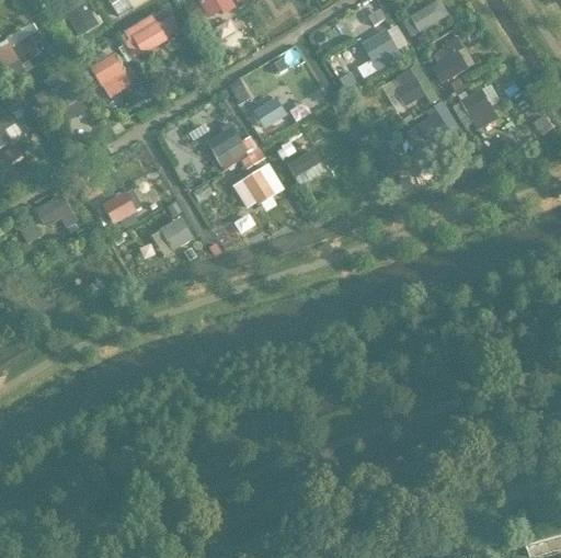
[(92,18),(82,0),(79,0),(63,9),(73,29),(92,18)]
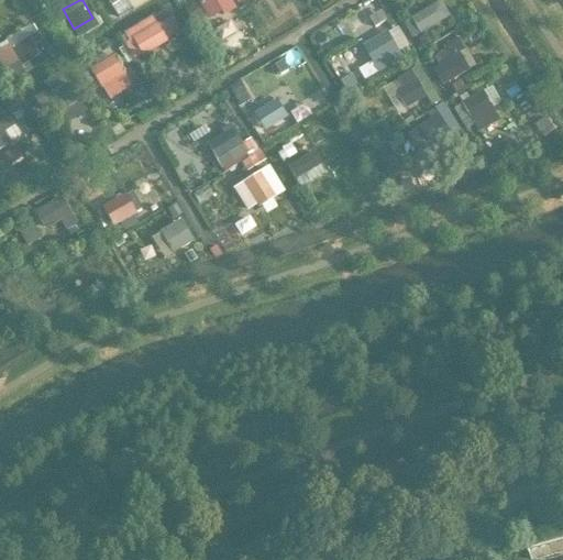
[(235,9),(230,0),(201,0),(199,1),(210,19),(221,12),(223,15),(235,9)]
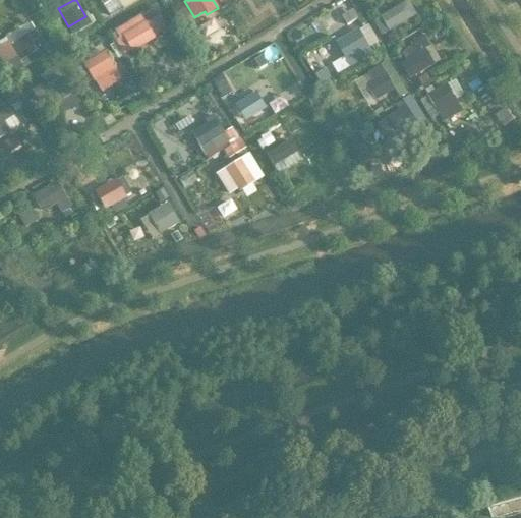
[(409,19),(401,4),(381,15),(390,31),(409,19)]
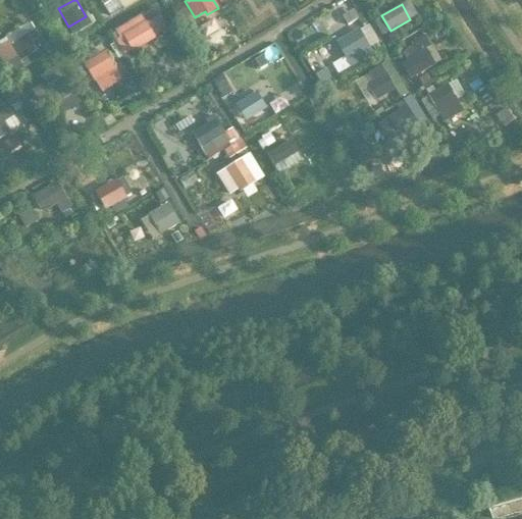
[(122,33),(133,51),(155,37),(145,19),(122,33)]
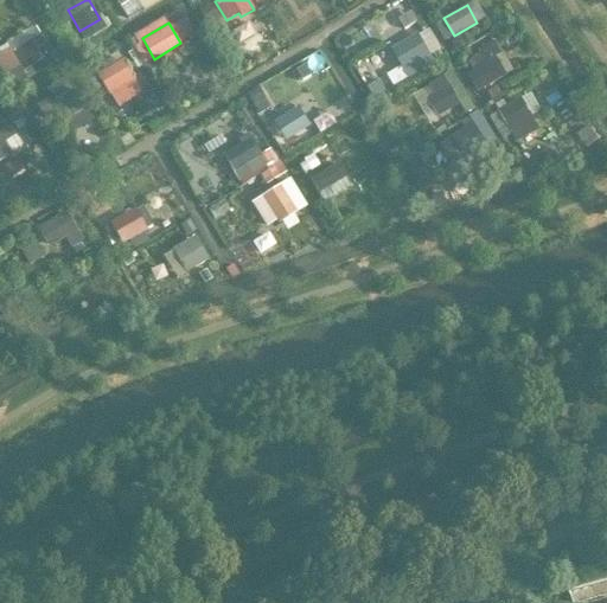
[(51,52),(40,33),(11,51),(23,69),(51,52)]
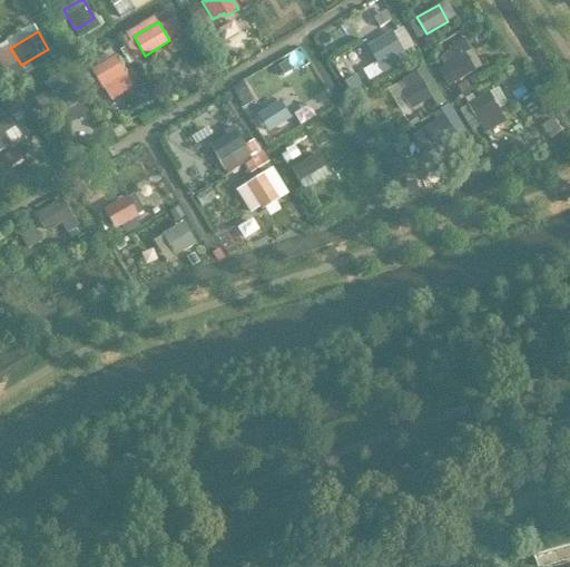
[(399,51),(403,48),(393,31),(369,45),(379,62),(381,61),(385,69),(403,59),(399,51)]
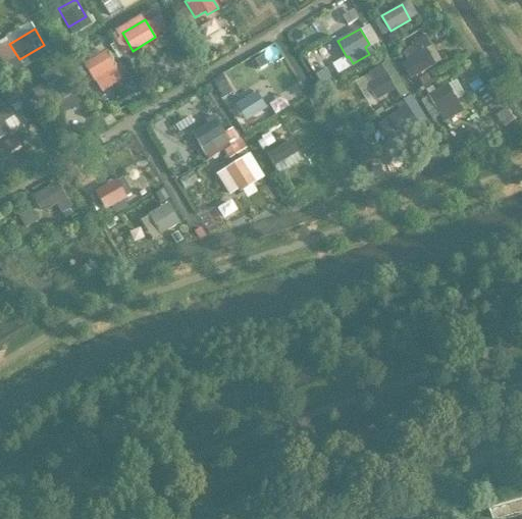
[(436,62),(427,48),(409,59),(418,73),(436,62)]
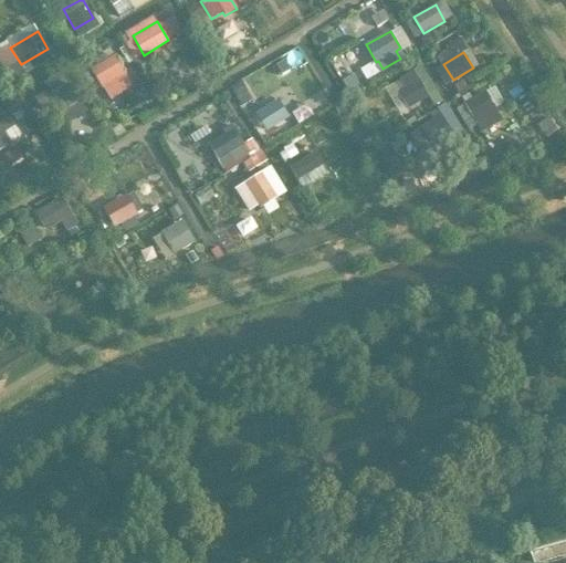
[(133,85),(115,55),(91,69),(102,89),(105,87),(112,98),(133,85)]
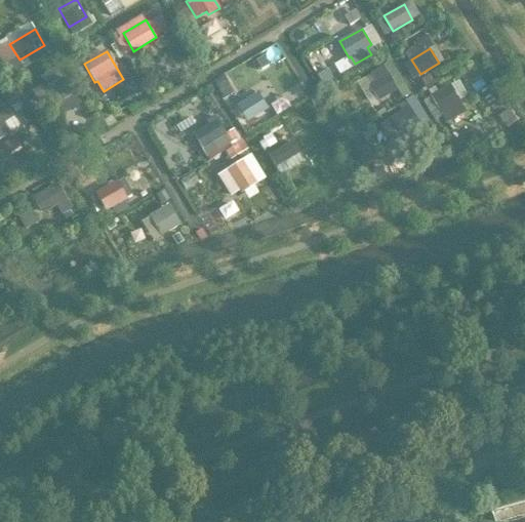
[(392,57),(365,74),(380,98),(399,87),(404,95),(412,90),(392,57)]
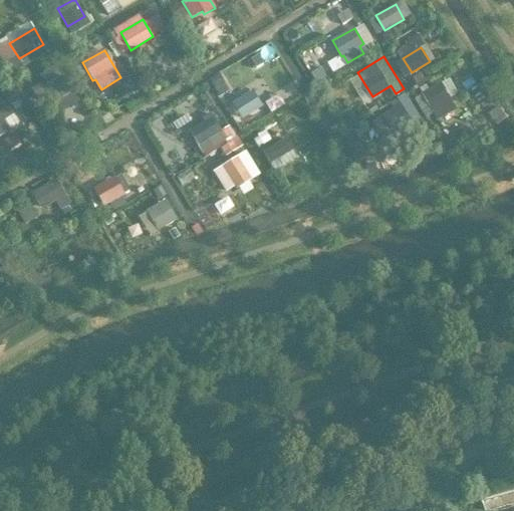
[(441,80),(423,91),(439,117),(457,106),(441,80)]
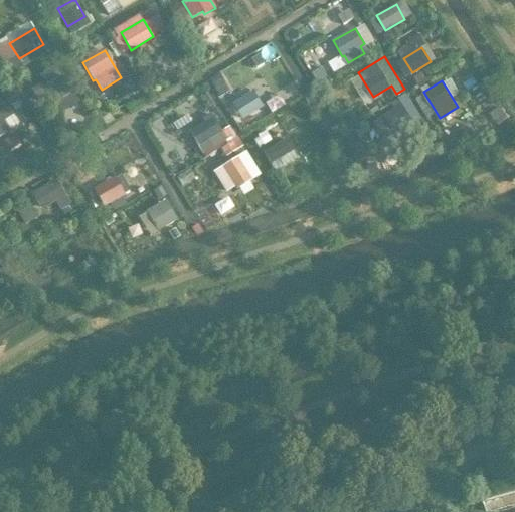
[(261,105),(252,91),(234,102),(243,115),(261,105)]
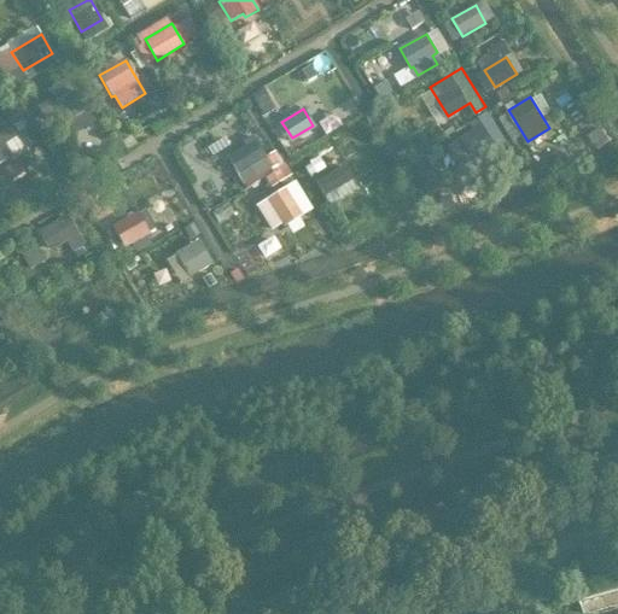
[(462,136),(448,145),(462,167),(497,145),(479,116),(458,129),(462,136)]
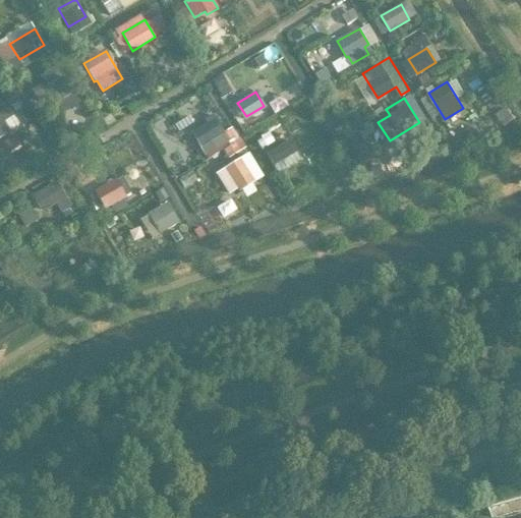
[(0,136),(10,131),(3,120),(12,114),(7,107),(0,112),(0,136)]
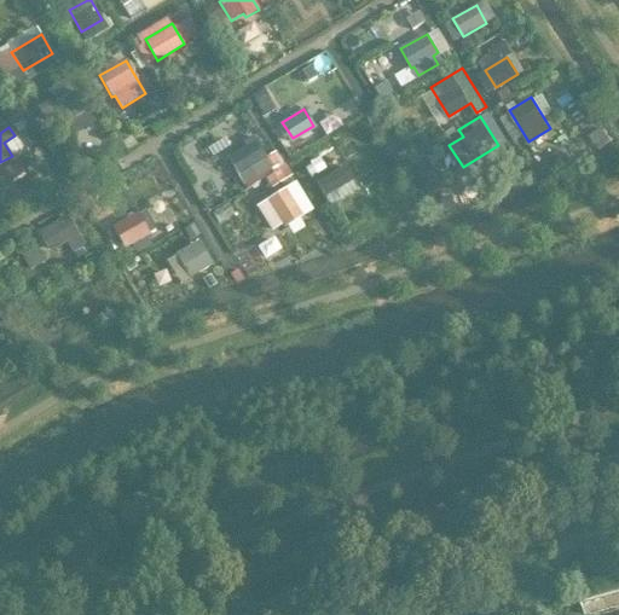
[(267,157),(253,137),(243,141),(246,145),(227,157),(238,175),(267,157)]
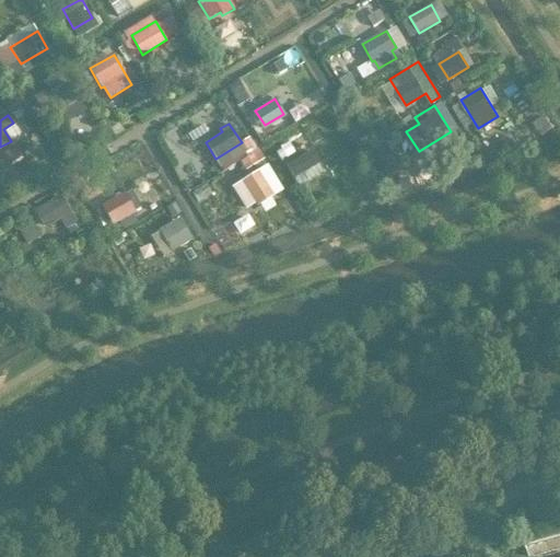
[(302,131),(278,146),(292,170),(298,166),(292,158),(310,147),(302,131)]
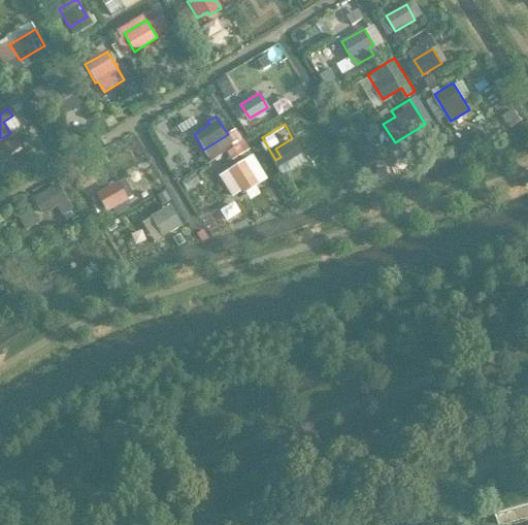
[(300,154),(301,153),(298,148),(274,161),(277,167),(283,164),(287,170),(304,160),(300,154)]
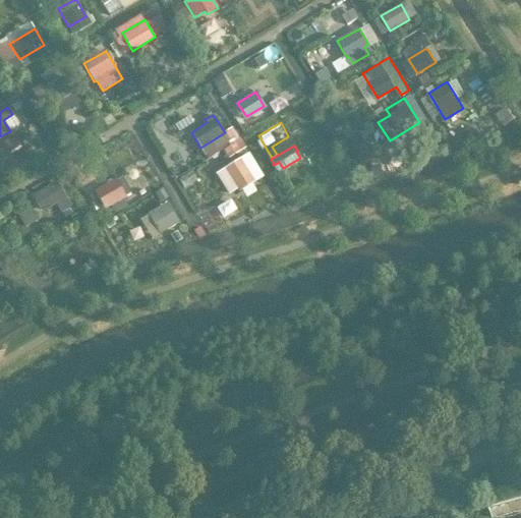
[(237,157),(216,171),(228,190),(237,185),(238,188),(252,180),(237,157)]
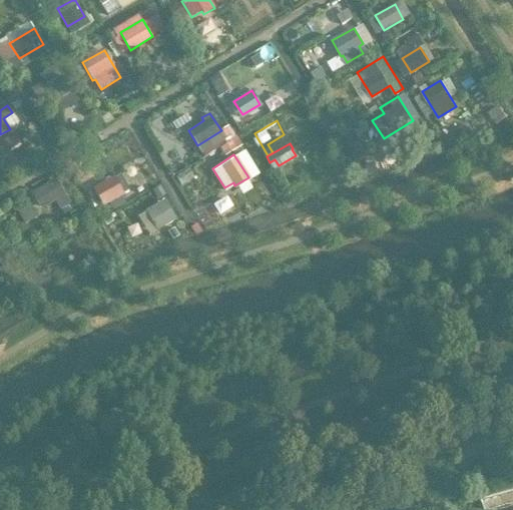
[(104,203),(124,190),(116,176),(95,189),(104,203)]
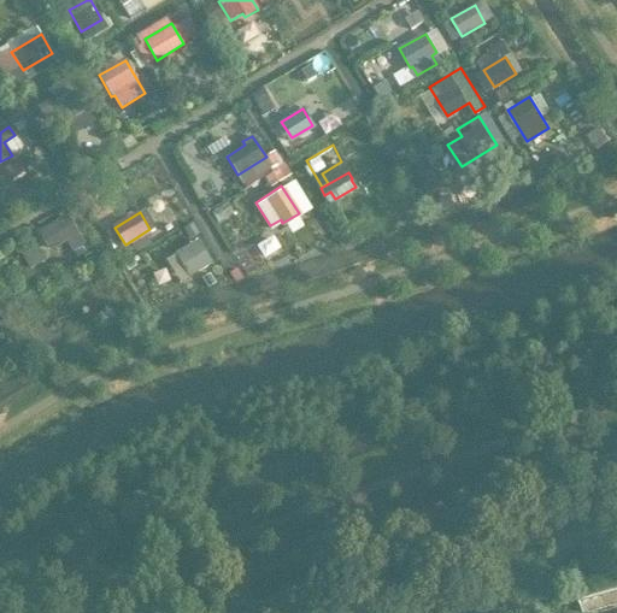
[(76,231),(66,213),(41,229),(51,246),(53,245),(58,253),(83,239),(78,230),(76,231)]
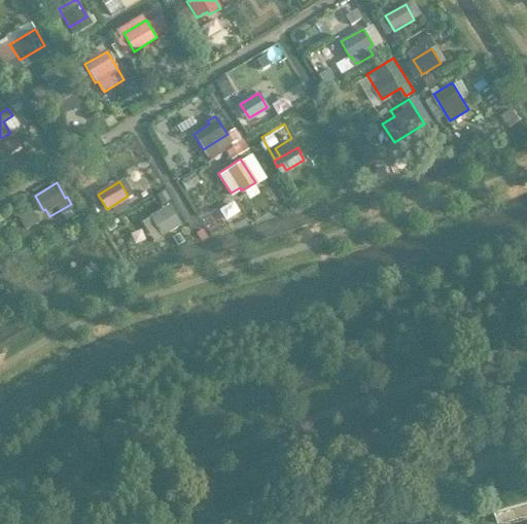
[(180,225),(168,205),(149,216),(162,236),(180,225)]
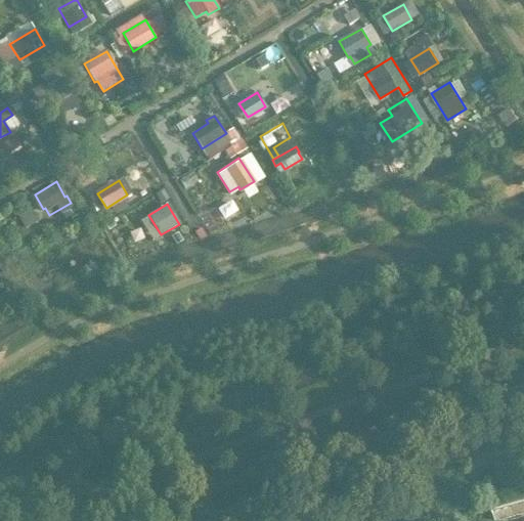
[(523,492),(490,503),(494,520),(523,511),(523,492)]
